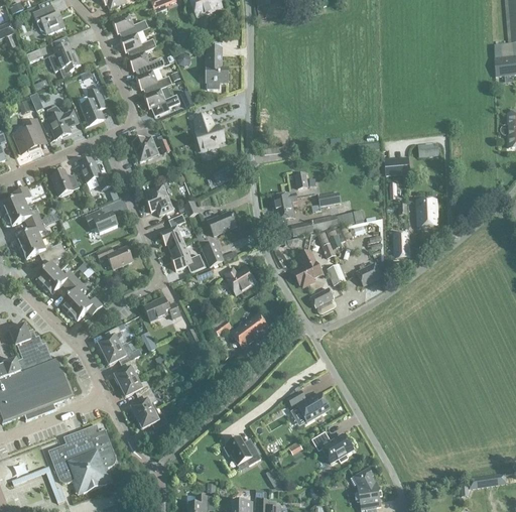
[(12,12),(23,7),(20,0),(12,3),(13,5),(10,6),(12,12)]
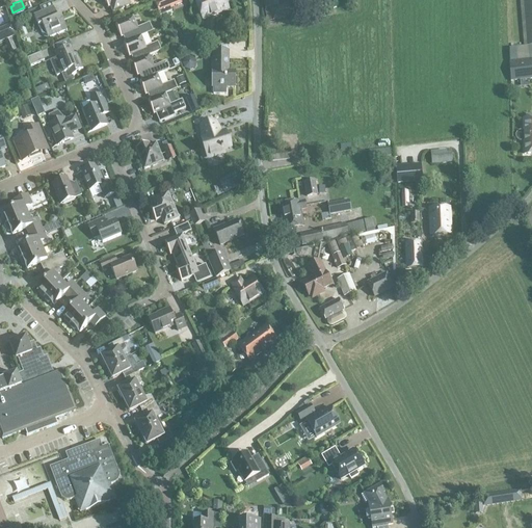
[(132,2),(131,0),(106,0),(108,4),(110,3),(113,9),(132,2)]
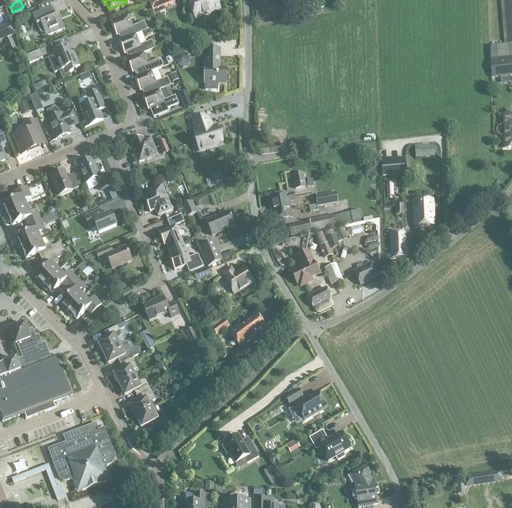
[(164,4),(173,0),(148,0),(154,12),(165,7),(164,4)]
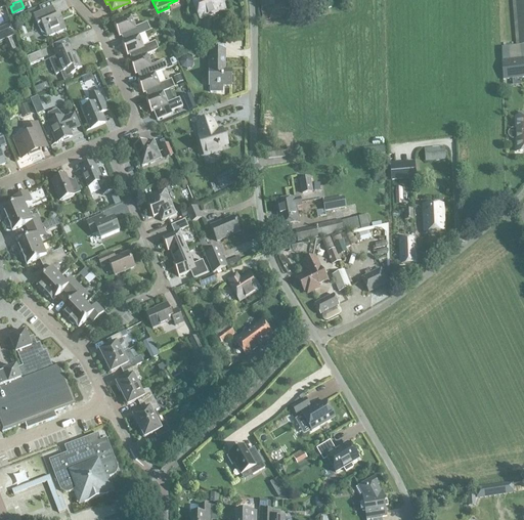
[(195,0),(202,14),(224,5),(222,0),(195,0)]
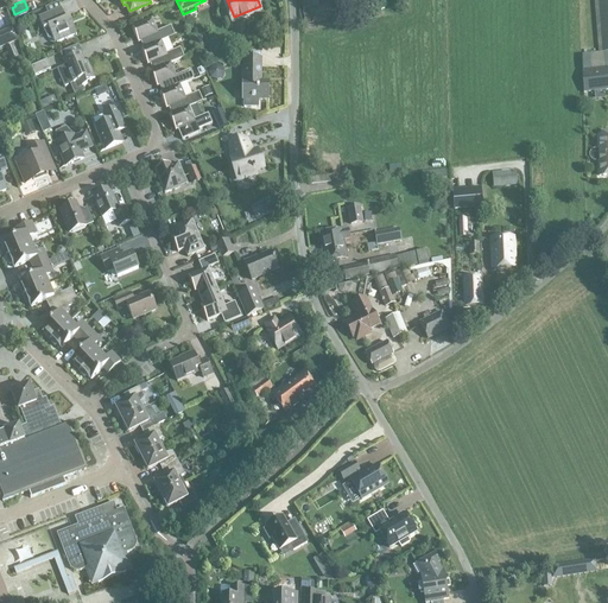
[(582,65),(583,89),(597,88),(607,86),(607,0),(597,0),(600,17),(595,18),(597,50),(582,51),(582,65)]
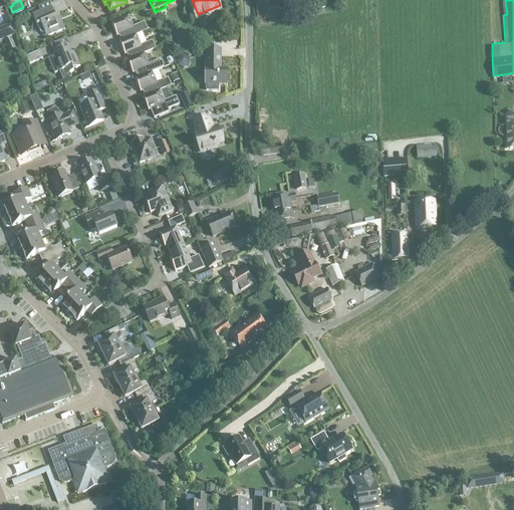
[(3,4),(0,5),(0,13),(4,23),(0,24),(0,37),(15,31),(3,4)]
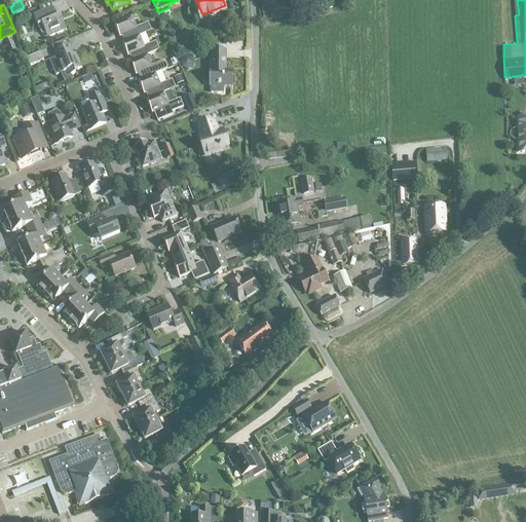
[(38,23),(41,30),(46,32),(47,34),(66,26),(61,12),(57,14),(52,4),(33,12),(38,23)]
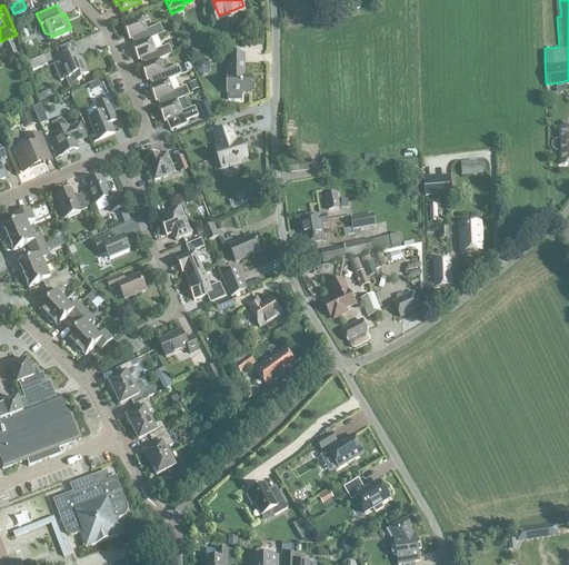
[(135,41),(151,35),(163,29),(160,21),(148,26),(142,13),(123,22),(129,37),(132,36),(135,41)]
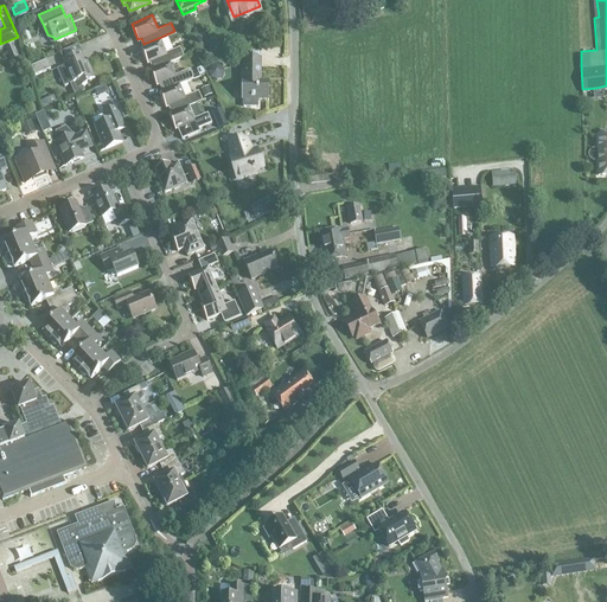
[(33,38),(34,51),(50,50),(49,37),(33,38)]
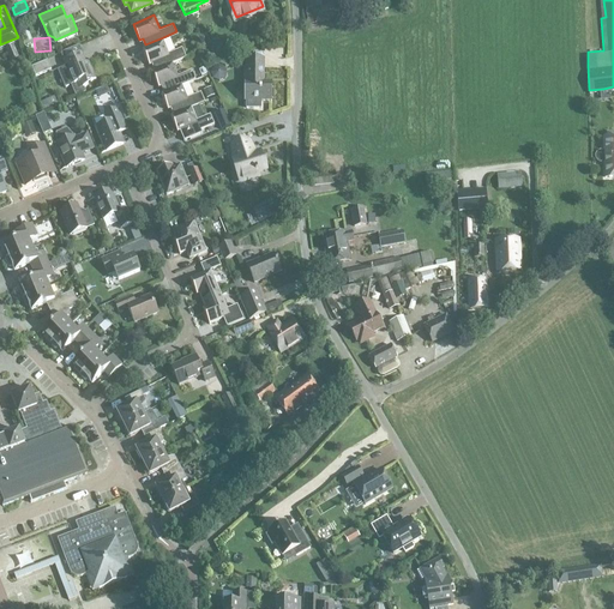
[(155,67),(173,59),(186,54),(181,44),(169,50),(163,37),(145,44),(143,46),(149,62),(151,61),(155,67)]
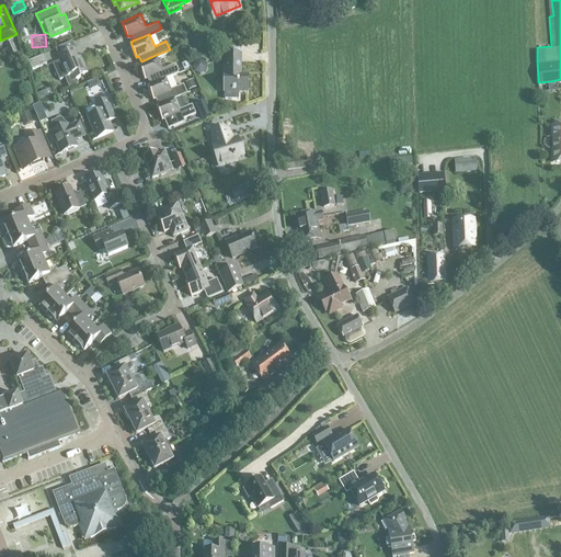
[(18,48),(14,37),(7,40),(10,50),(18,48)]
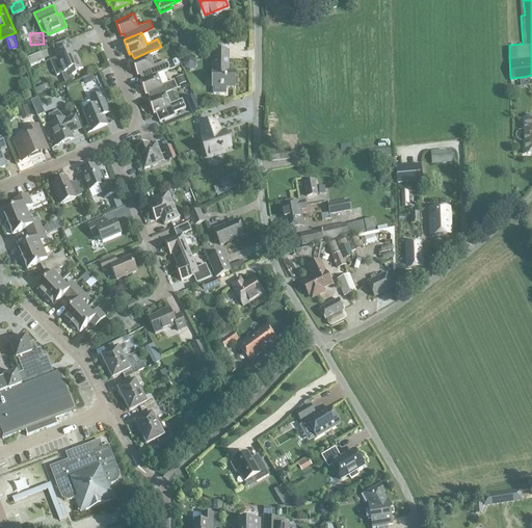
[(75,51),(73,48),(71,42),(55,49),(57,54),(50,57),(56,72),(61,70),(65,80),(74,76),(72,70),(83,66),(77,50),(75,51)]
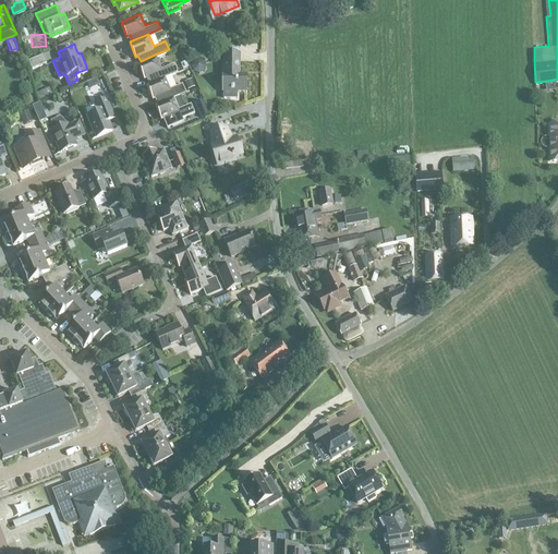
[(240,71),(240,50),(225,50),(225,71),(223,71),(222,88),(223,88),(223,95),(237,95),(238,88),(246,88),(246,71),(240,71)]
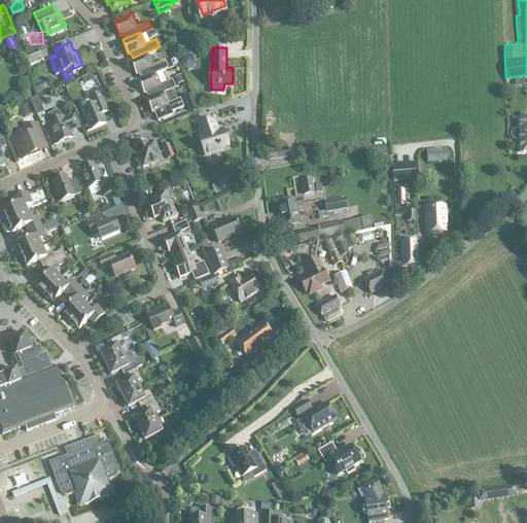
[(43,57),(40,48),(27,55),(30,62),(43,57)]
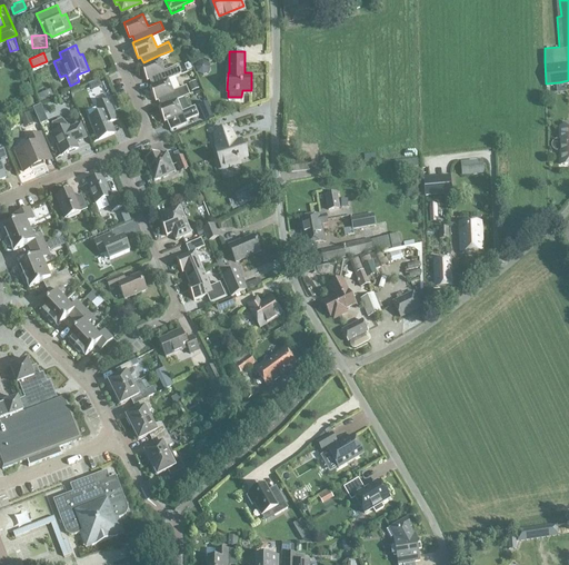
[(151,82),(181,70),(177,62),(165,67),(160,55),(143,62),(140,63),(147,78),(149,77),(151,82)]
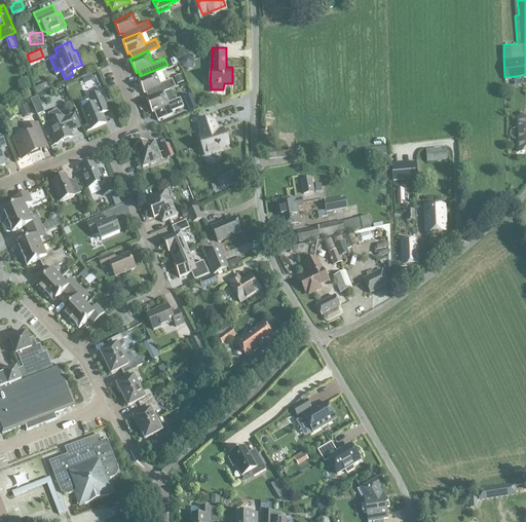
[(181,60),(183,64),(187,67),(192,65),(194,60),(192,54),(187,52),(182,54),(181,60)]
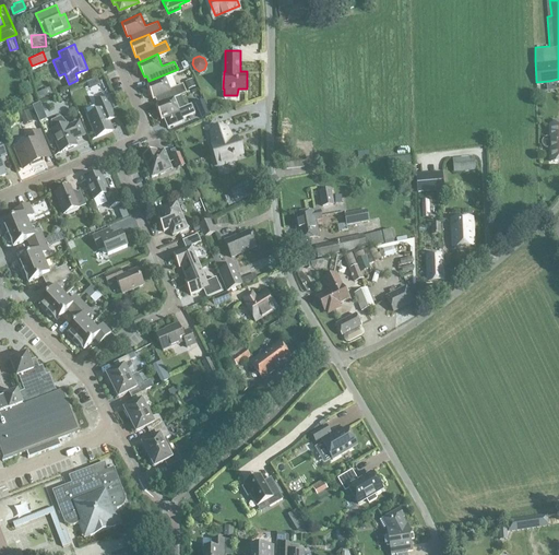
[(157,102),(174,94),(186,90),(182,82),(170,86),(166,75),(178,70),(178,69),(149,81),(146,82),(153,97),(155,96),(157,102)]
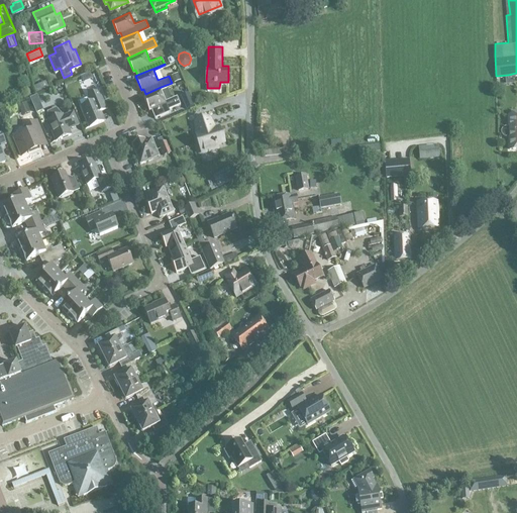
[(180,77),(178,71),(172,74),(174,80),(180,77)]
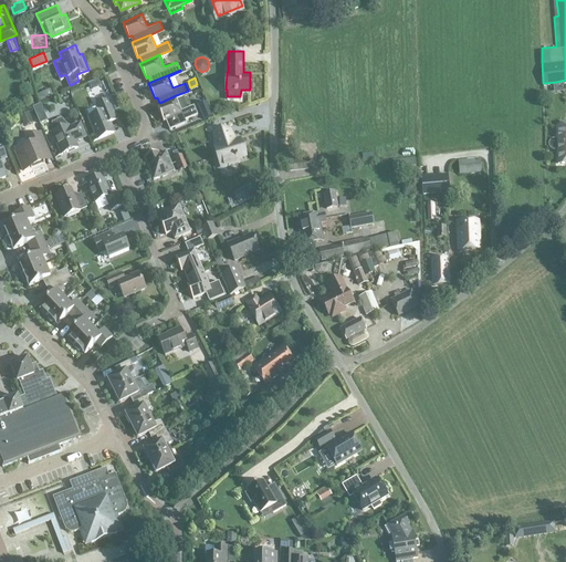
[(50,85),(37,92),(39,99),(53,92),(50,85)]
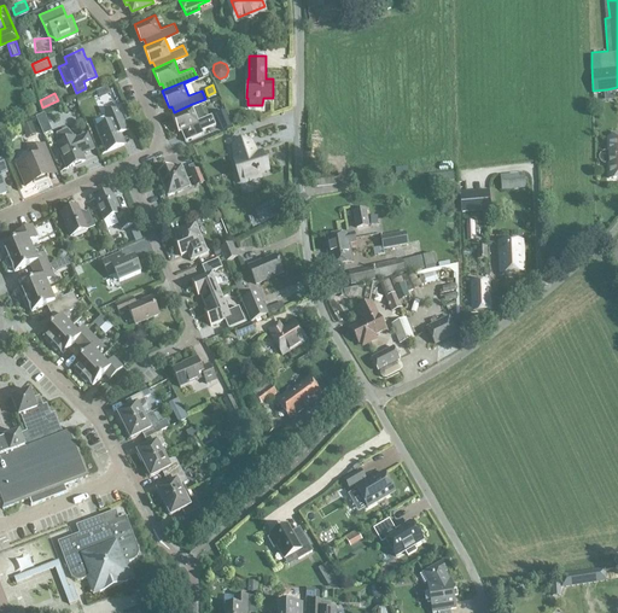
[(192,104),(174,112),(172,114),(179,129),(181,128),(185,138),(203,130),(202,128),(215,122),(211,112),(198,117),(192,104)]
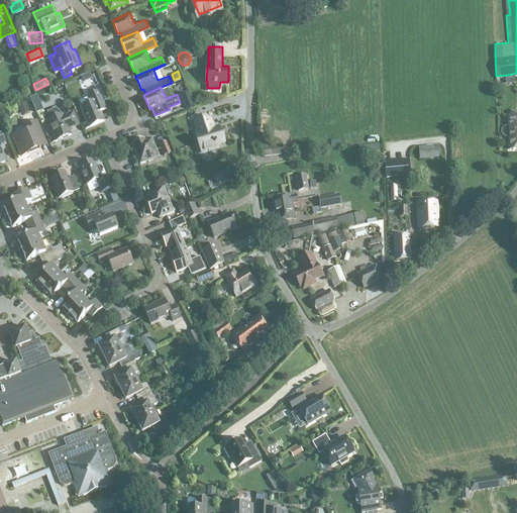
[(81,104),(89,124),(104,118),(98,104),(105,101),(99,89),(87,94),(90,100),(81,104)]
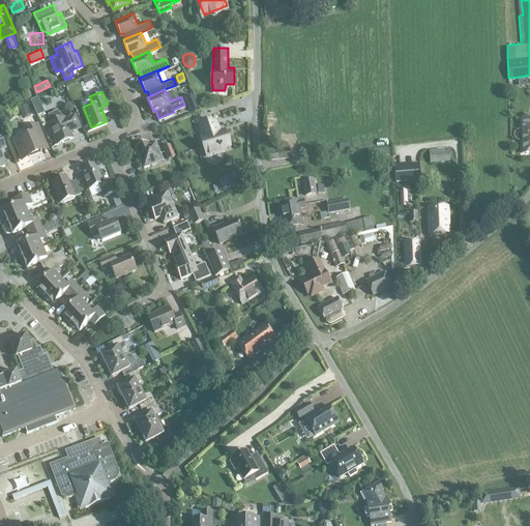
[(198,106),(193,92),(185,95),(192,109),(198,106)]
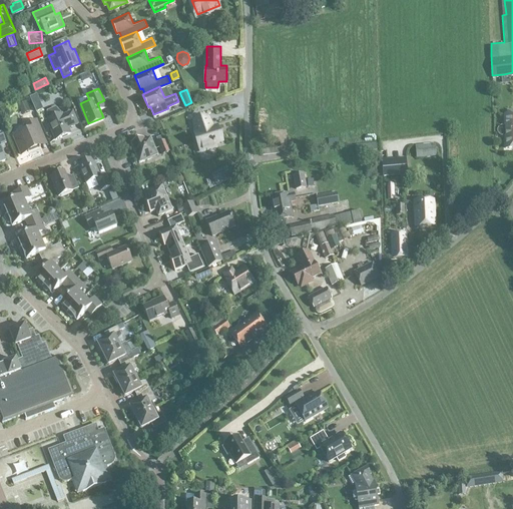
[(30,108),(26,98),(18,102),(22,111),(30,108)]
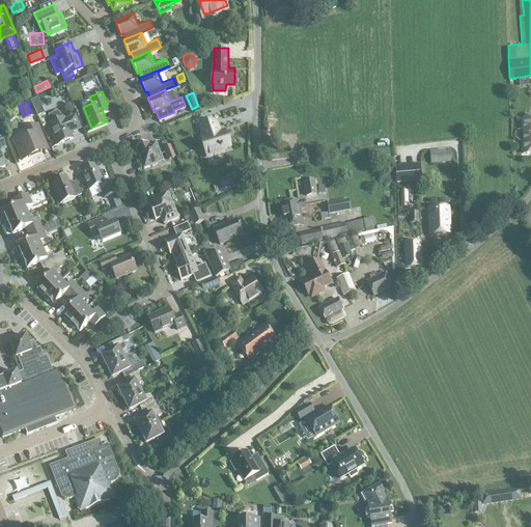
[(64,116),(63,115),(57,108),(49,112),(50,120),(58,142),(73,136),(70,131),(82,126),(76,111),(64,116)]
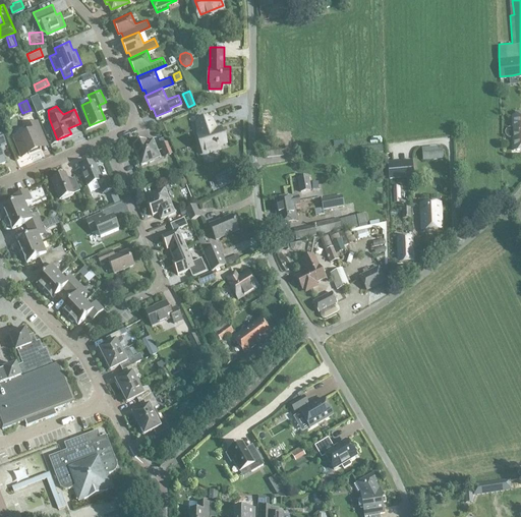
[(520,147),(520,112),(512,112),(513,124),(509,124),(507,125),(505,128),(505,131),(506,133),(509,134),(513,134),(513,148),(520,147)]
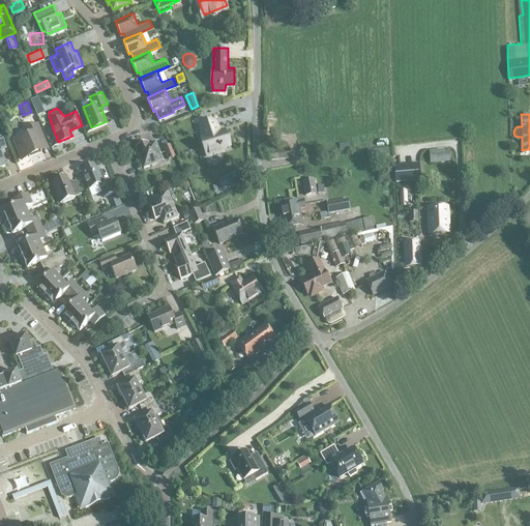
[(229,144),(224,127),(216,129),(216,126),(217,125),(214,118),(200,122),(202,130),(203,130),(204,134),(201,134),(204,143),(207,142),(210,152),(221,149),(219,147),(229,144)]
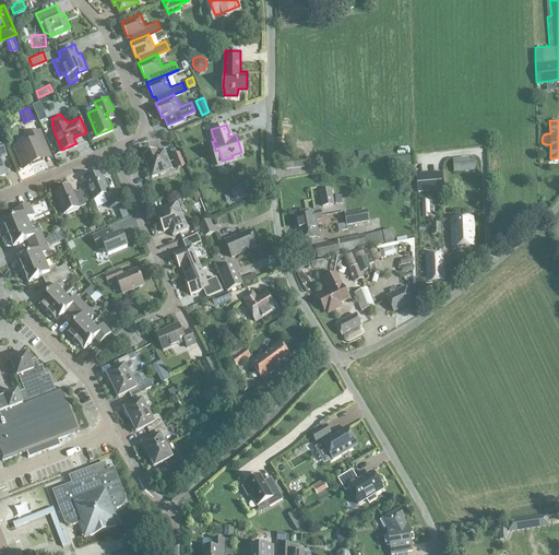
[(22,166),(31,162),(51,153),(39,128),(26,133),(30,139),(13,145),(22,166)]
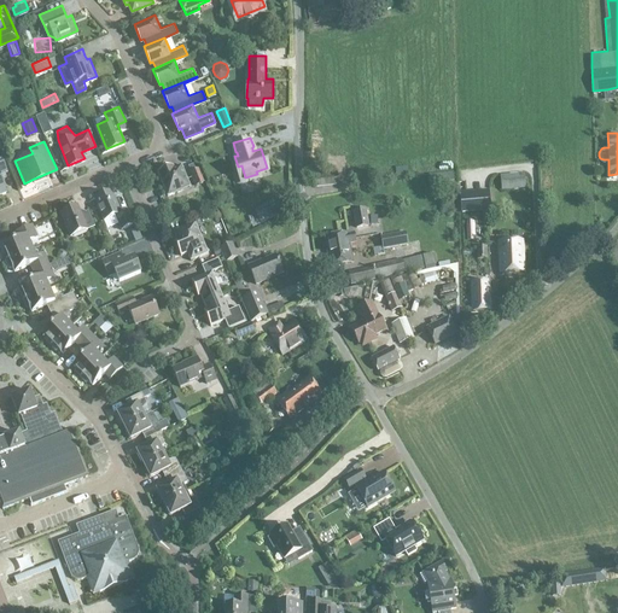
[(191,184),(181,161),(174,164),(173,162),(157,169),(168,193),(191,184)]
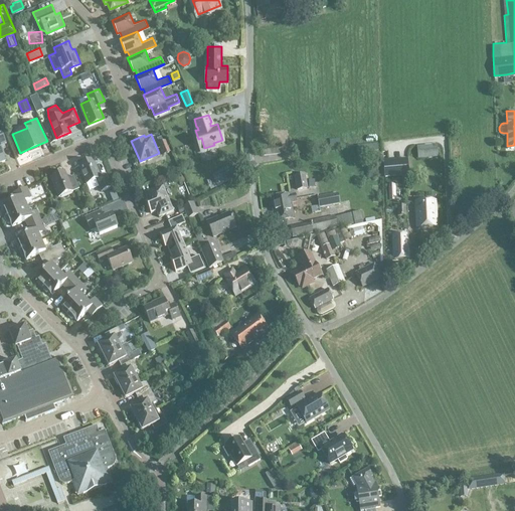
[(320,137),(298,140),(299,149),(321,146),(320,137)]
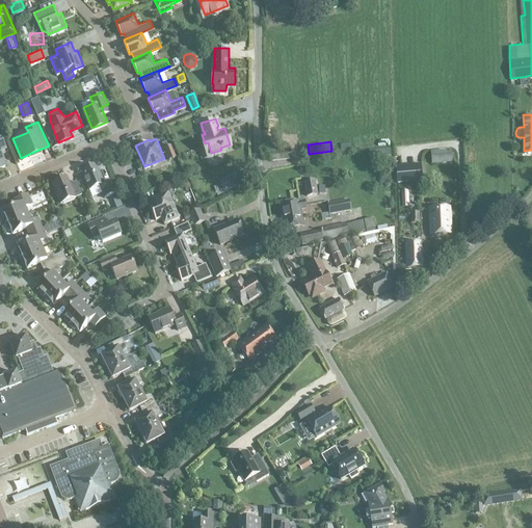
[(170,142),(163,146),(168,157),(176,154),(170,142)]
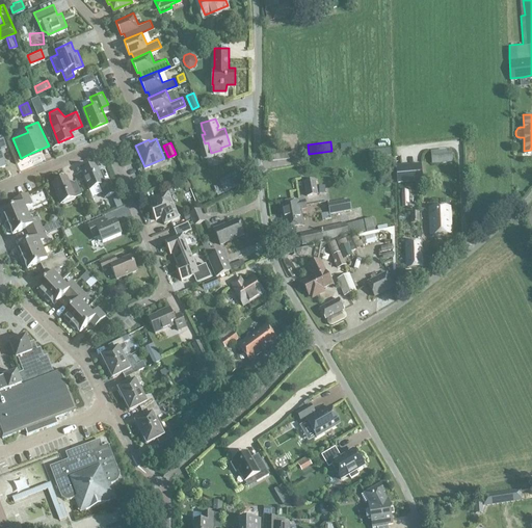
[(270,148),(270,158),(291,156),(290,146),(270,148)]
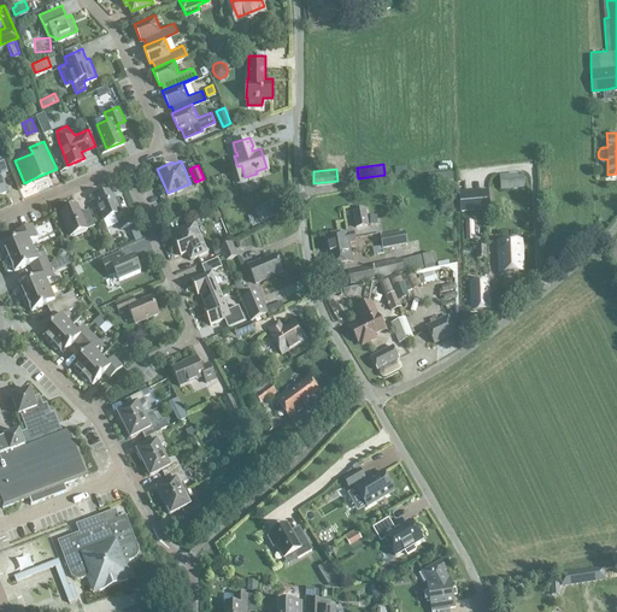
[(452,169),(428,170),(429,183),(453,182),(452,169)]
